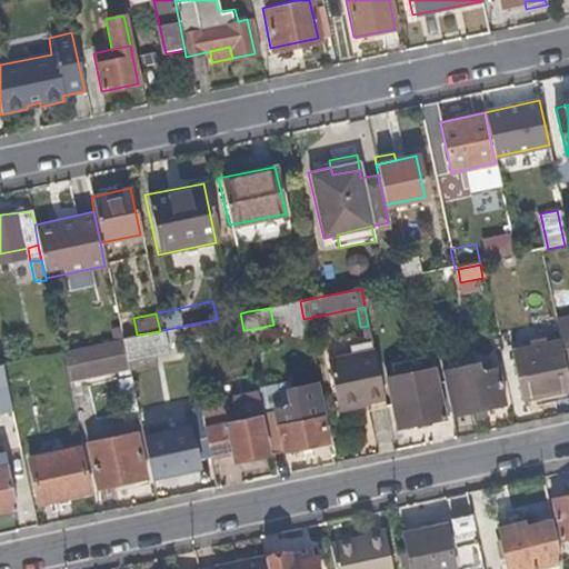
[(568,377),(568,319),(555,322),(559,343),(567,378),(568,377)]
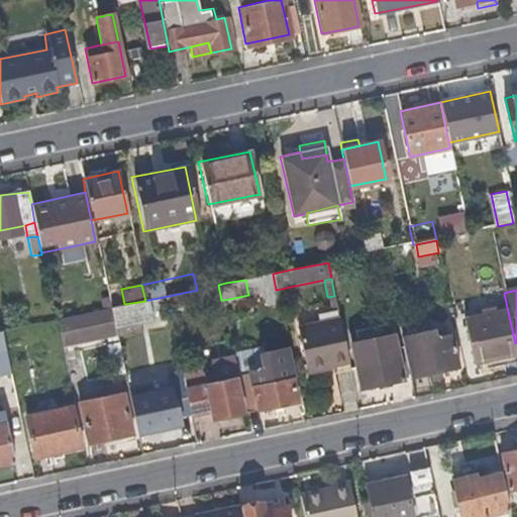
[(167,311),(164,297),(147,300),(150,314),(167,311)]
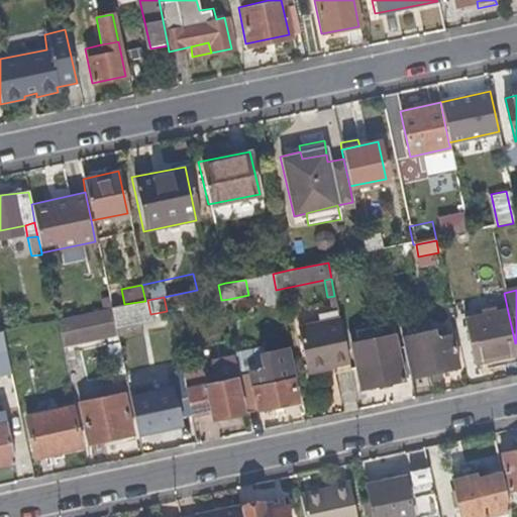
[(150,314),(147,300),(145,301),(124,304),(109,308),(112,322),(136,317),(150,314)]
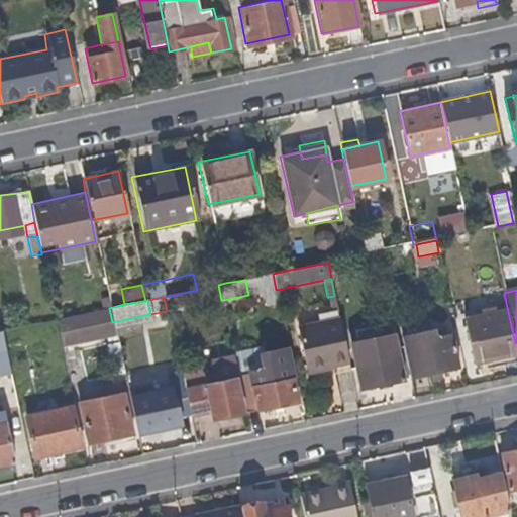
[(115,335),(112,322),(109,308),(56,320),(62,346),(115,335)]
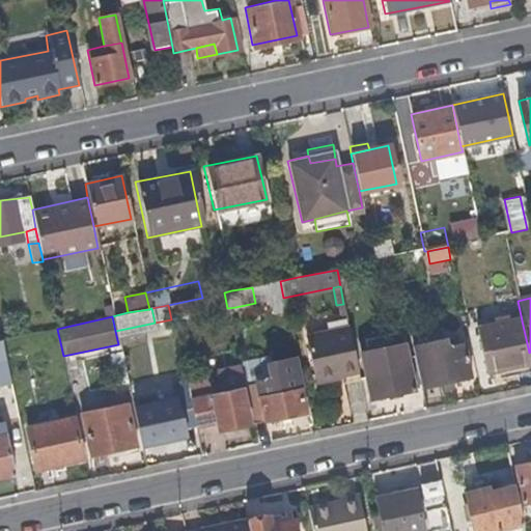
[(530,364),(529,353),(522,320),(476,331),(486,375),(503,371),(530,365),(530,364)]
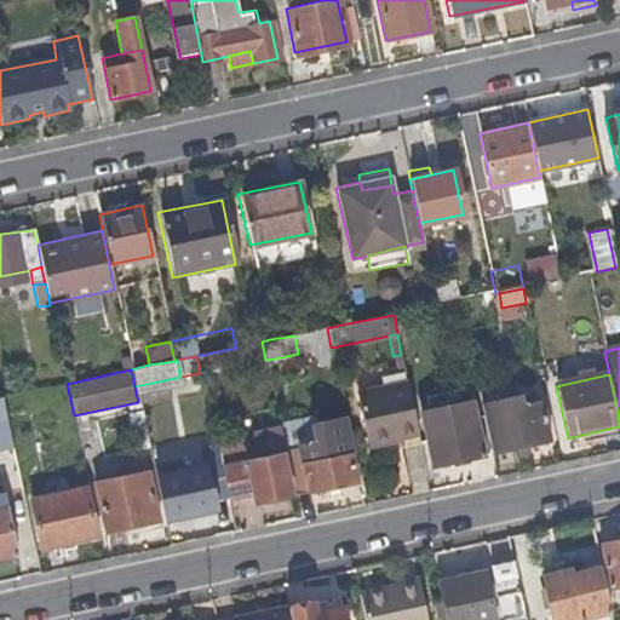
[(167,396),(164,380),(135,386),(138,402),(167,396)]
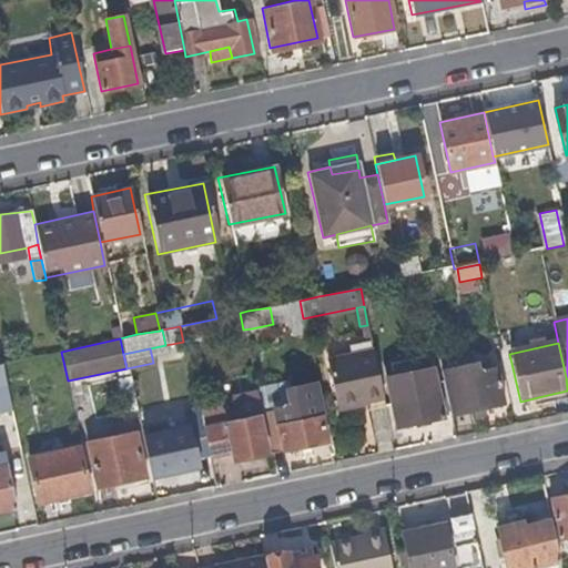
[(383,397),(373,350),(328,358),(337,407),(365,402),(383,397)]
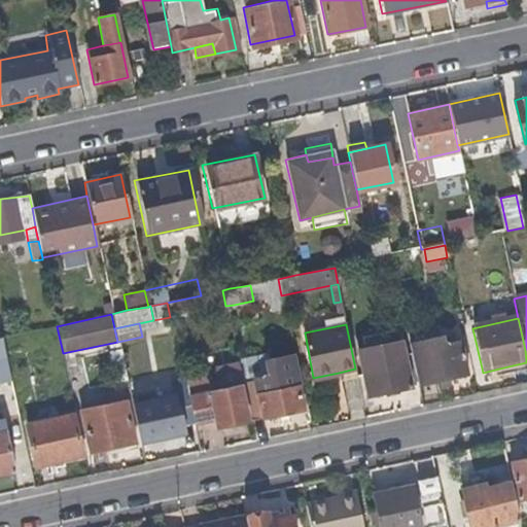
[(0,380),(10,379),(1,338),(0,338),(0,380)]
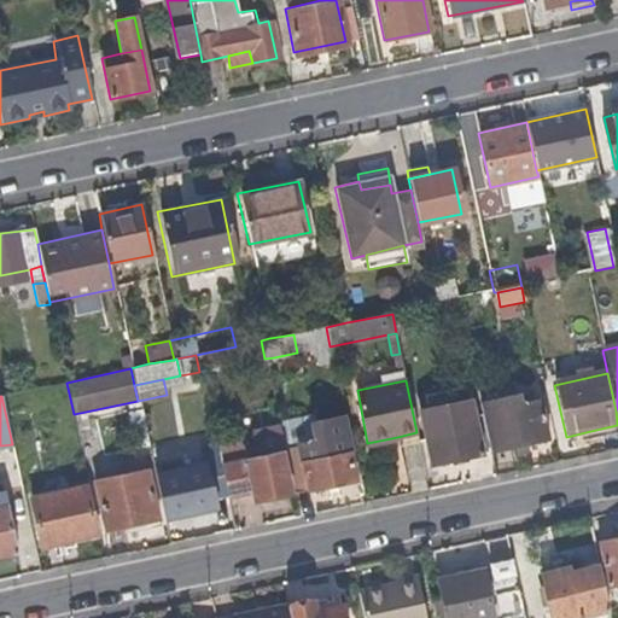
[(547,442),(538,403),(502,412),(509,449),(547,442)]
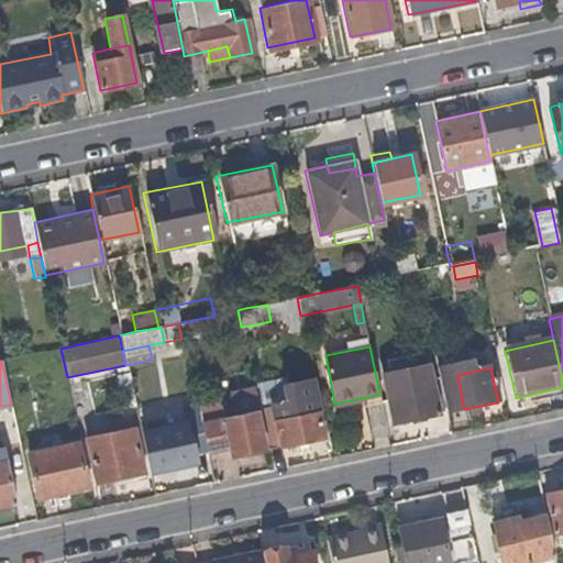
[(444,414),(438,378),(435,372),(427,373),(434,416),(444,414)]
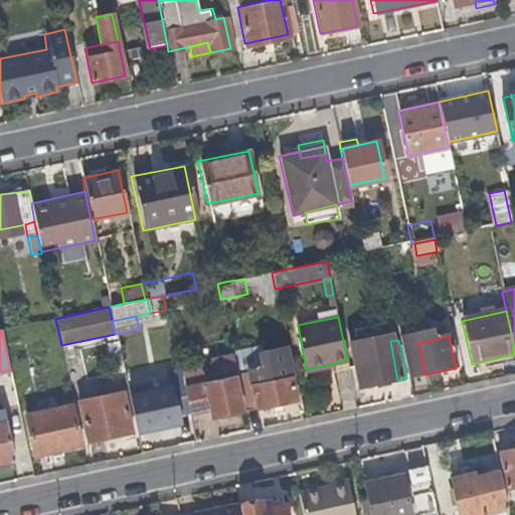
[(397,380),(390,341),(349,349),(356,388),(397,380)]
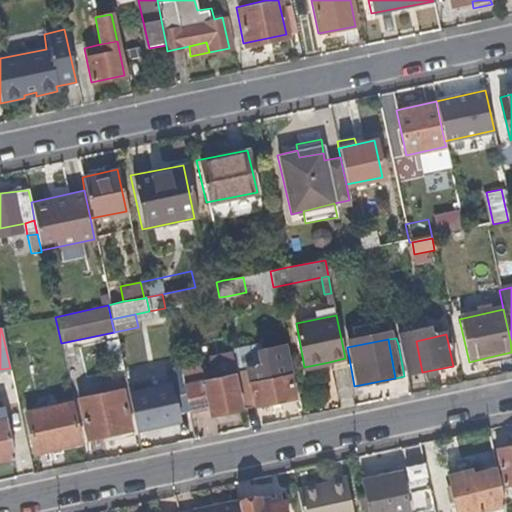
[(422,372),(416,341),(398,344),(404,376),(422,372)]
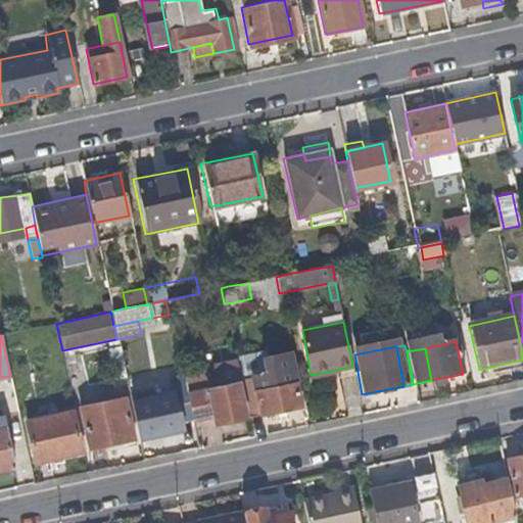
[(299,409),(294,386),(298,385),(292,354),(263,361),(265,375),(240,380),(248,419),(299,409)]
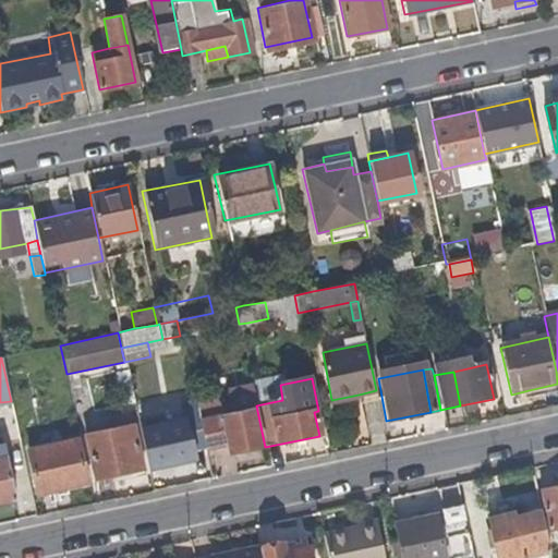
[(557,393),(557,384),(529,390),(530,399),(557,393)]
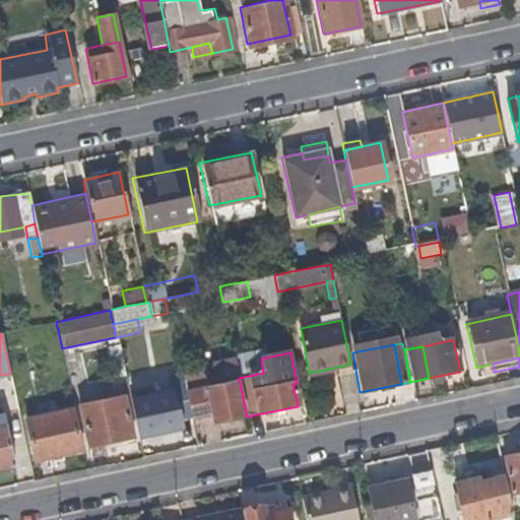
[(247,416),(239,378),(236,362),(213,366),(215,380),(205,382),(206,389),(185,393),(187,402),(190,419),(212,415),(214,424),(247,416)]
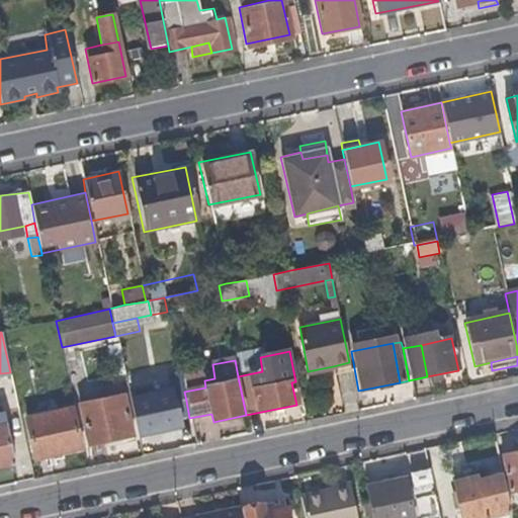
[(350,370),(349,362),(333,366),(335,372),(350,370)]
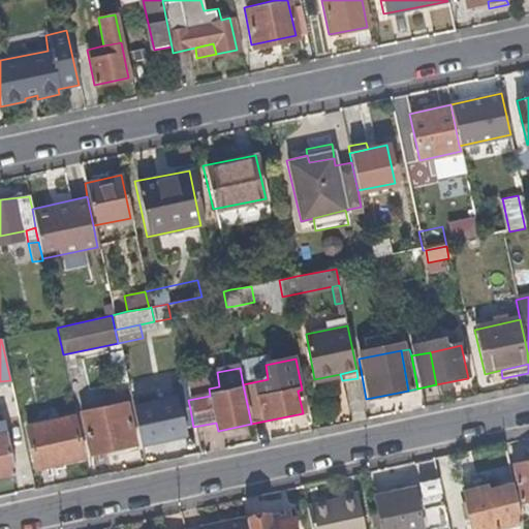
[(183,436),(178,411),(190,409),(188,400),(184,381),(167,384),(170,399),(131,407),(139,445),(183,436)]
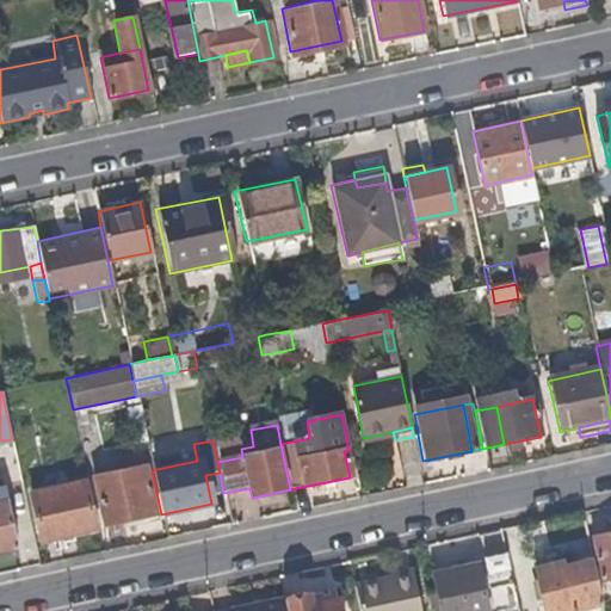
[(154,516),(143,467),(93,477),(103,525),(154,516)]
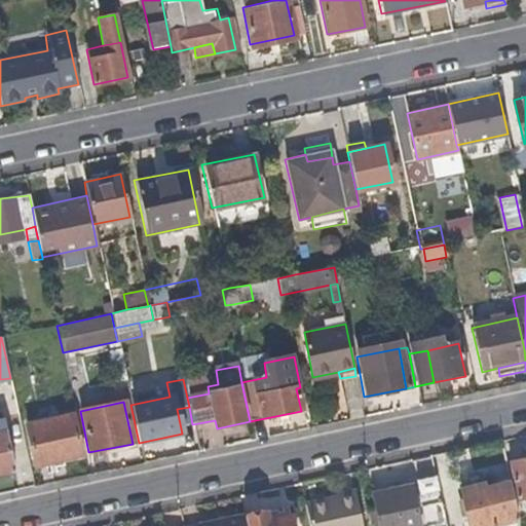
[(192,424),(189,407),(177,409),(182,434),(194,433),(192,424)]
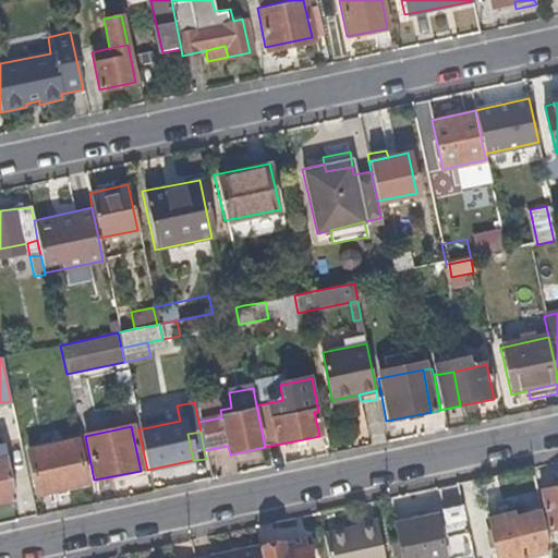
[(85,485),(75,438),(26,449),(36,495),(85,485)]
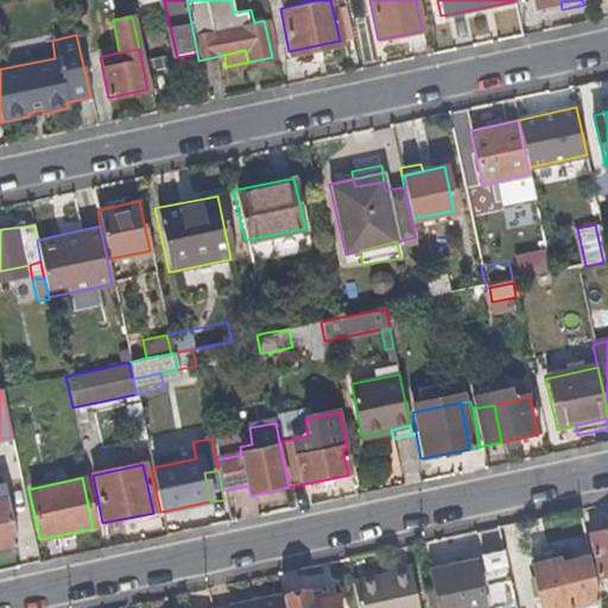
[(0,548),(16,544),(2,488),(0,487),(0,548)]
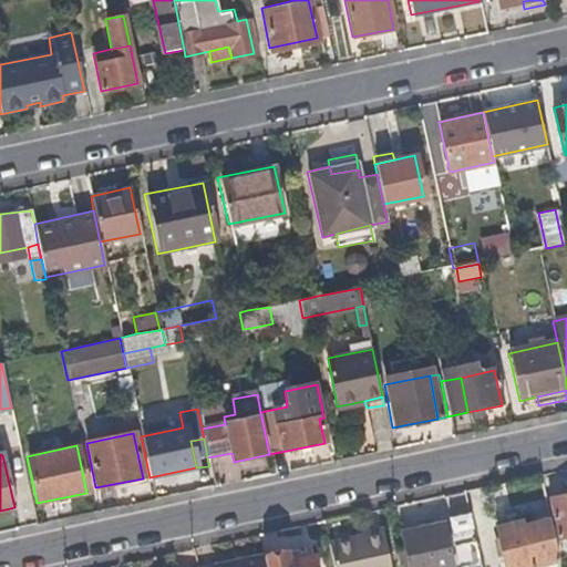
[(566,494),(548,497),(556,540),(566,538),(566,494)]
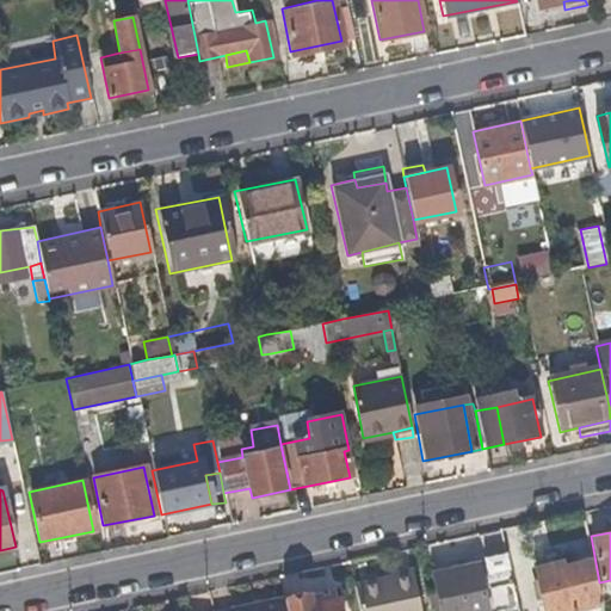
[(511,582),(505,556),(486,560),(489,586),(511,582)]
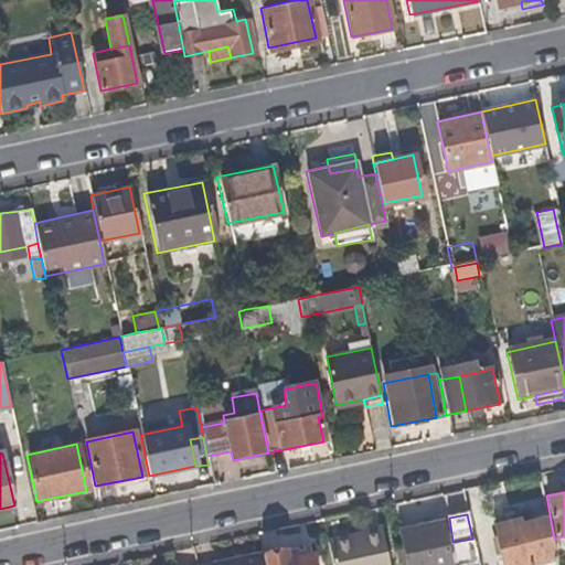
[(550,544),(543,521),(526,525),(520,526),(519,522),(494,528),(503,564),(528,564),(531,564),(528,552),(542,548),(548,546),(550,544)]
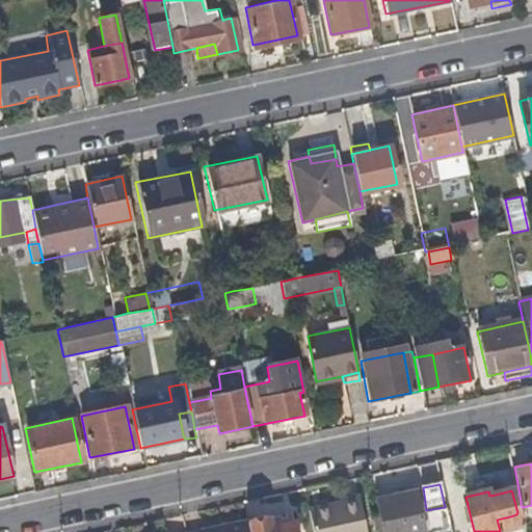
[(422,531),(413,494),(374,503),(379,531),(422,531)]
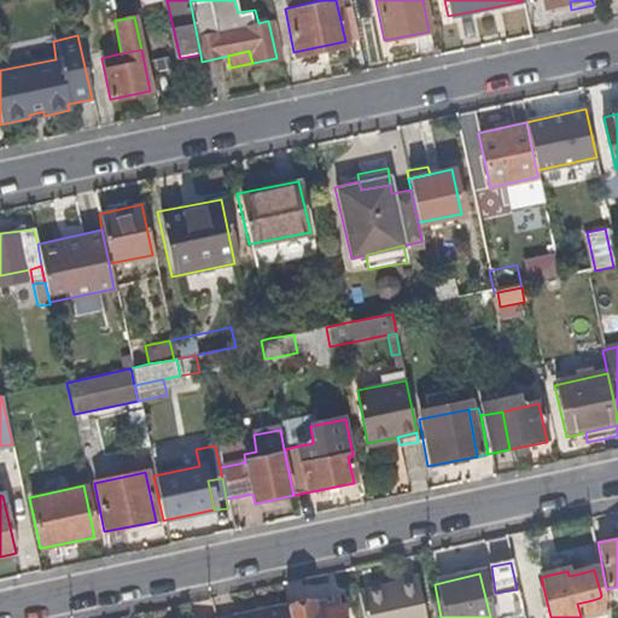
[(423,617),(415,583),(357,596),(361,617),(423,617)]
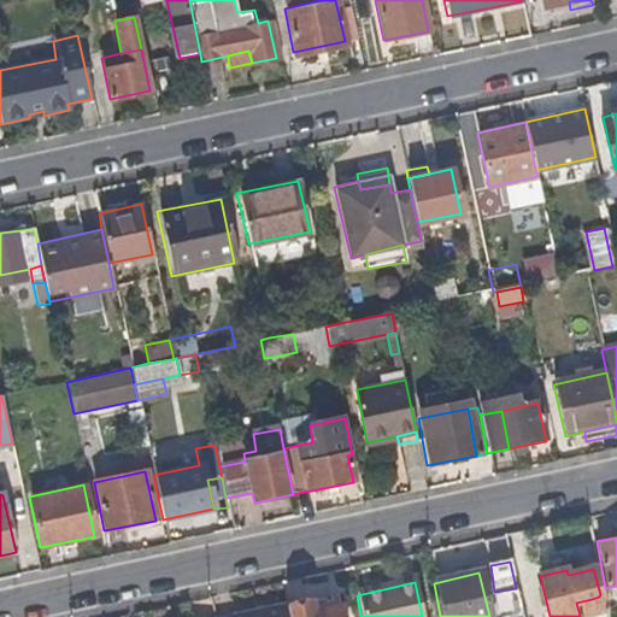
[(606,611),(603,594),(600,594),(599,597),(592,599),(597,613),(606,611)]
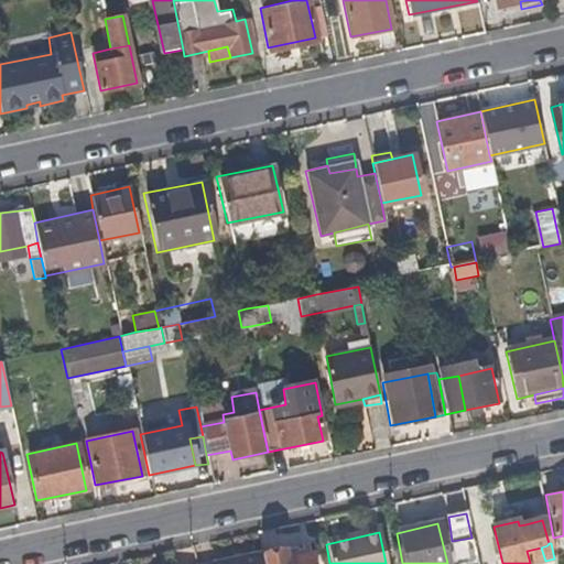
[(296,559),(295,549),(284,552),(286,561),(296,559)]
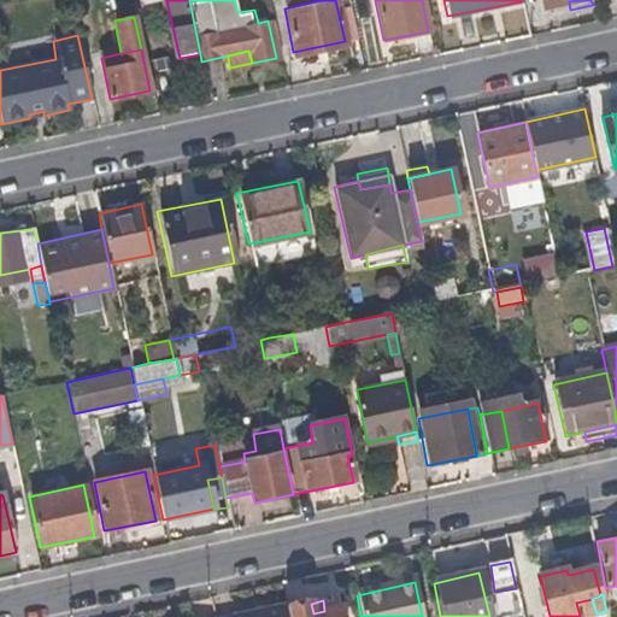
[(340,616),(339,607),(324,611),(313,613),(311,604),(286,609),(287,616),(340,616)]
